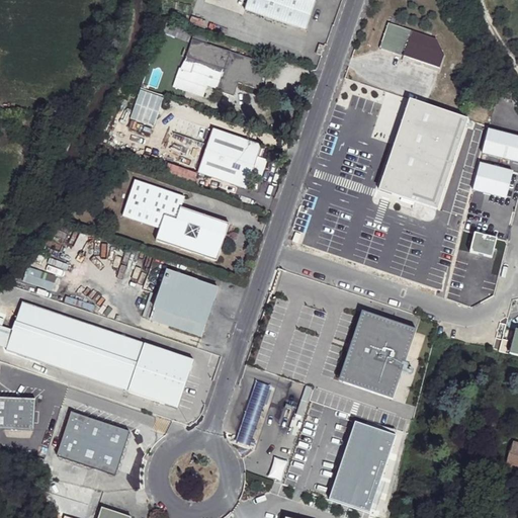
[(314,0),(248,0),(245,9),(307,30),(318,1),(314,0)]
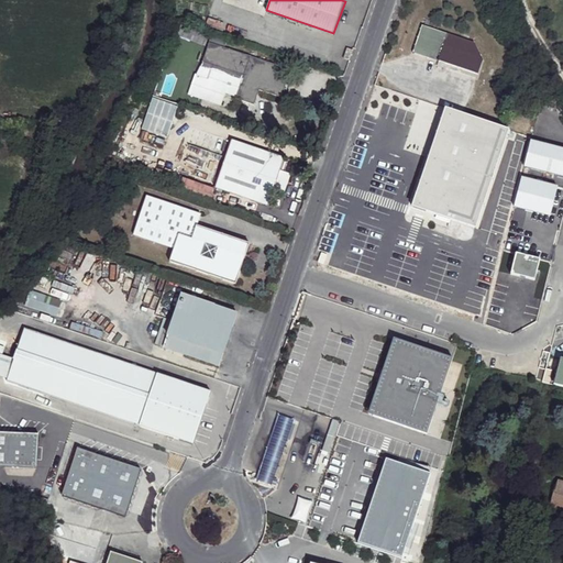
[(197,29),(178,23),(174,33),(192,40),(197,29)]
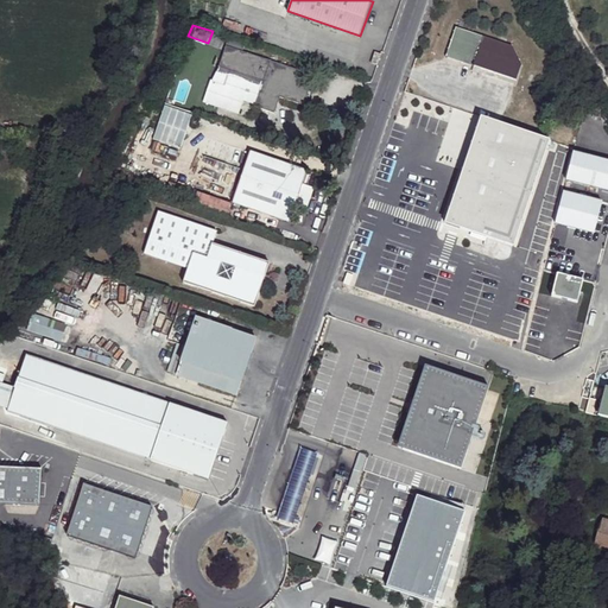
[(455,27),(444,57),(517,81),(520,68),(512,46),(455,27)]
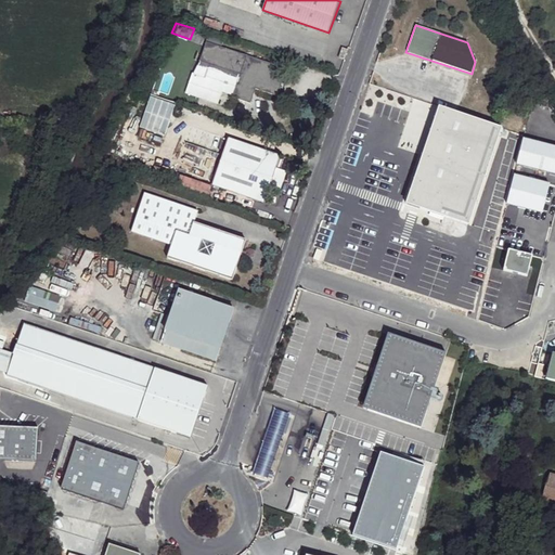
[(206,42),(195,74),(193,73),(185,93),(219,104),(223,91),(234,94),(233,98),(252,103),(253,102),(257,88),(279,94),(283,84),(287,69),(206,42)]
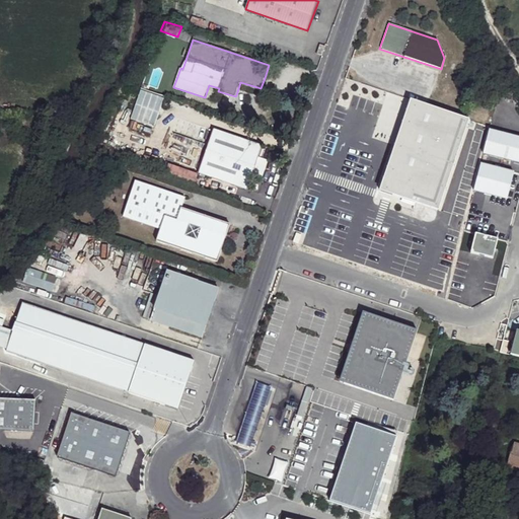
[(320,46),(317,56),(324,58),(328,49),(320,46)]
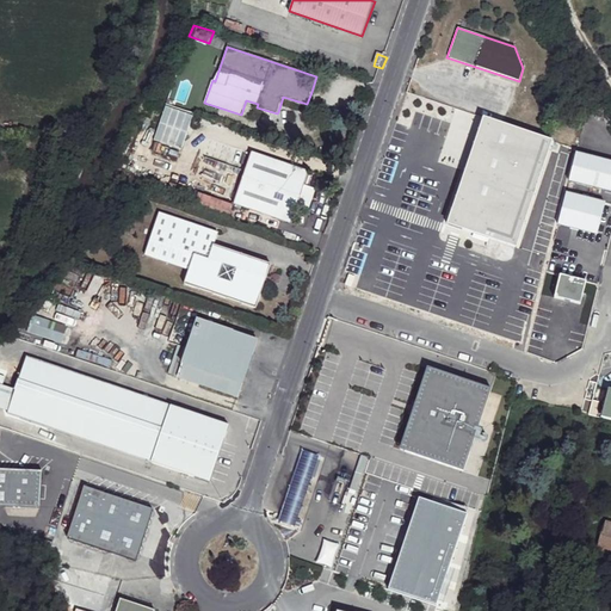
[(181,150),(193,115),(165,105),(153,141),(181,150)]
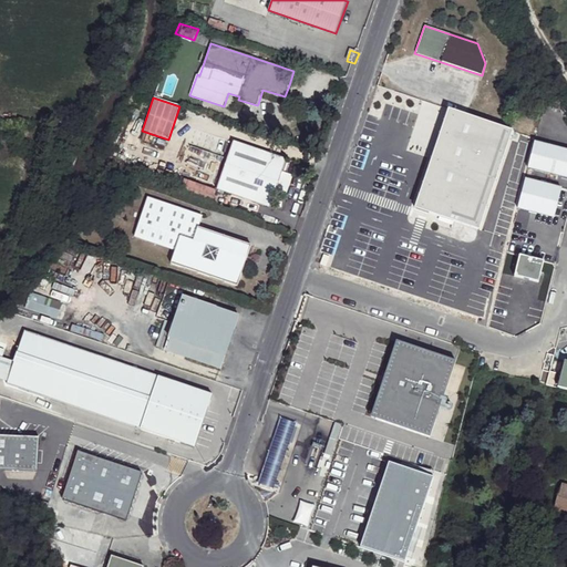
[(512,129),(449,106),(414,206),(481,228),(512,129)]
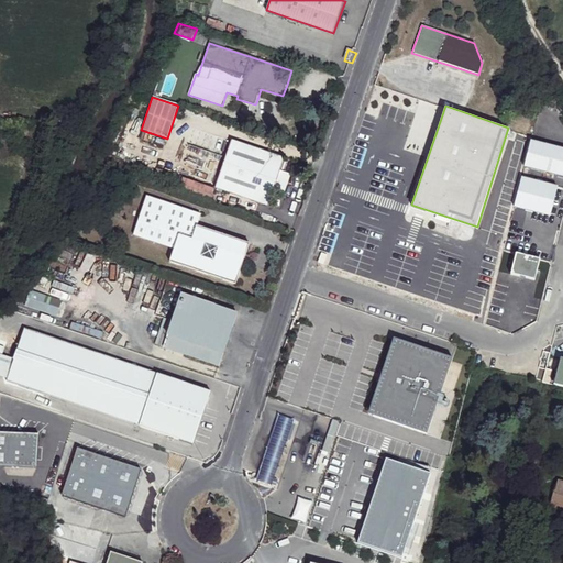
[(233,141),(217,187),(269,207),(286,158),(233,141)]
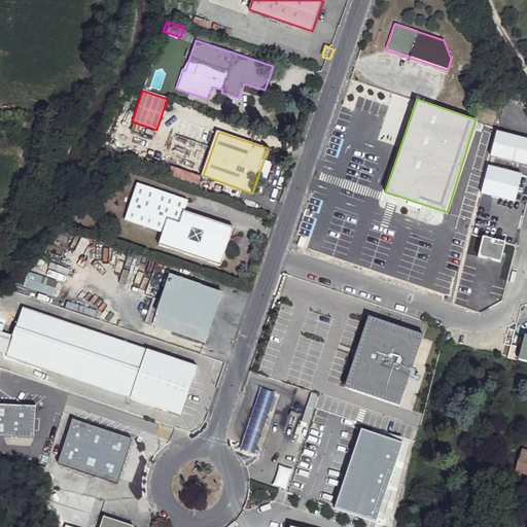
[(199,185),(201,175),(170,169),(168,180),(199,185)]
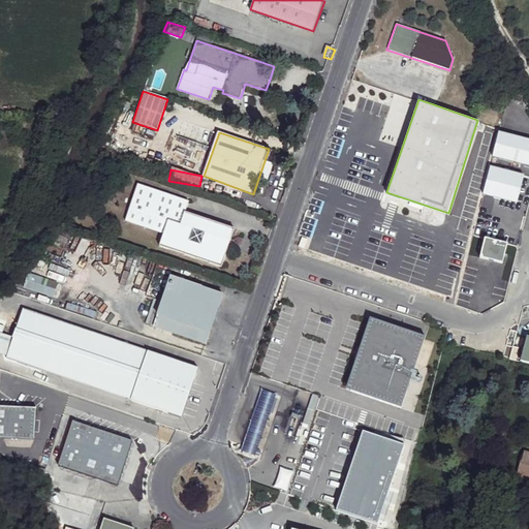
[(126,222),(164,236),(161,247),(223,269),(237,229),(186,213),(190,203),(138,185),(126,222)]
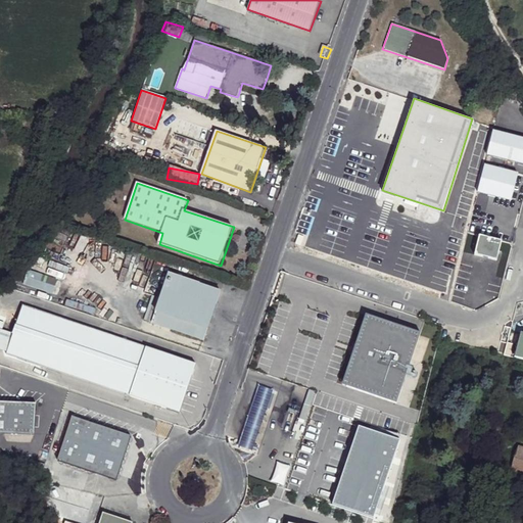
[(331,258),(336,243),(319,238),(314,254),(331,258)]
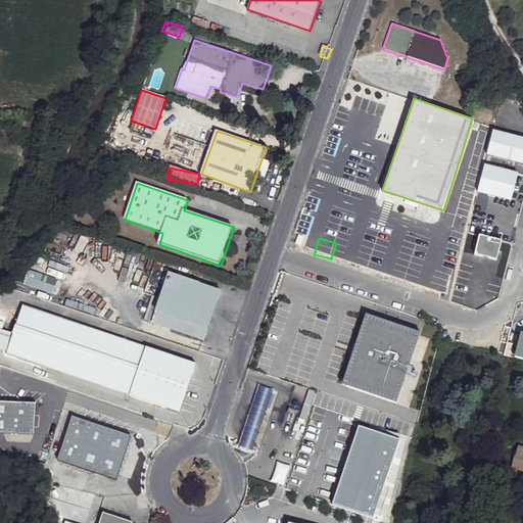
[(29,270),(24,285),(53,295),(58,280),(29,270)]
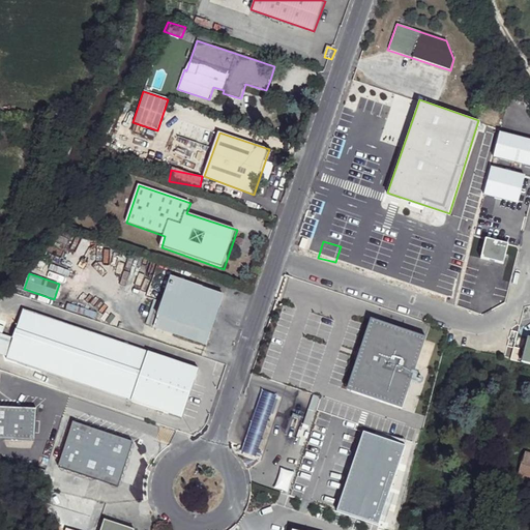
[(210,347),(227,298),(173,281),(156,328),(210,347)]
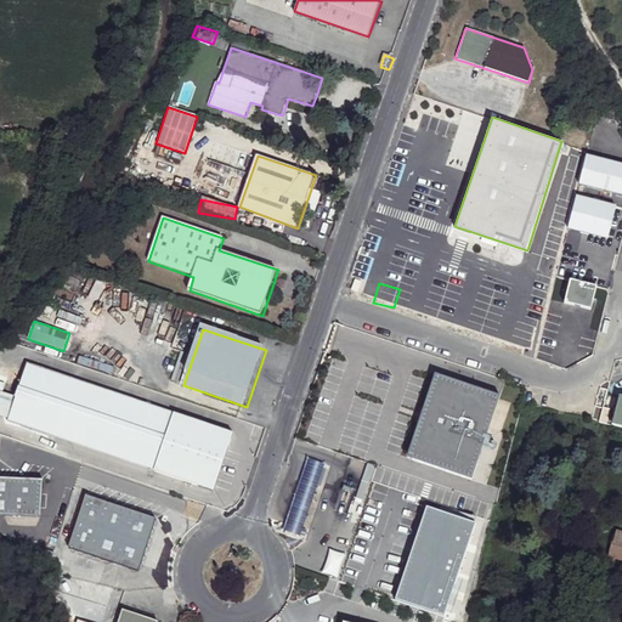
[(29,367),(9,425),(216,495),(237,437),(29,367)]
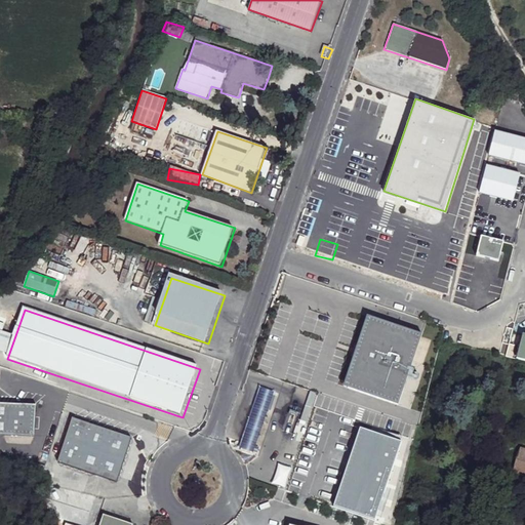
[(418,336),(364,318),(340,388),(396,406),(418,336)]
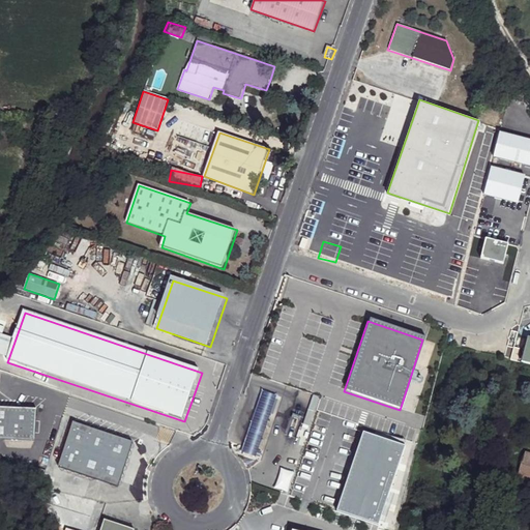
[(277,398),(264,392),(243,454),(257,459),(277,398)]
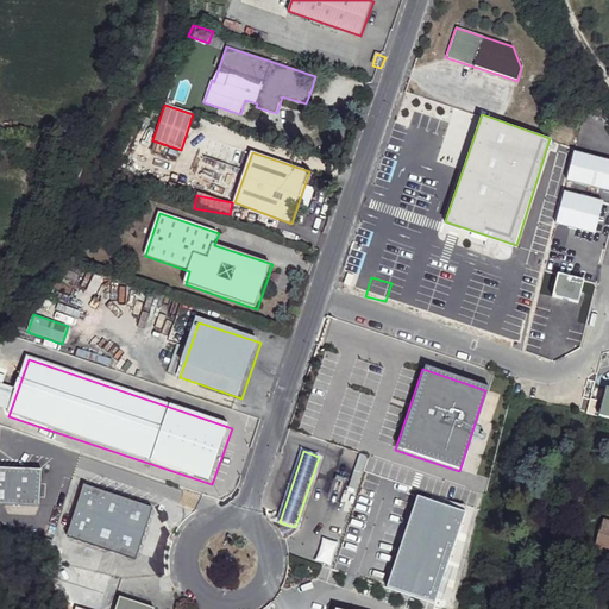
[(0,506),(41,509),(43,471),(0,469),(0,506)]
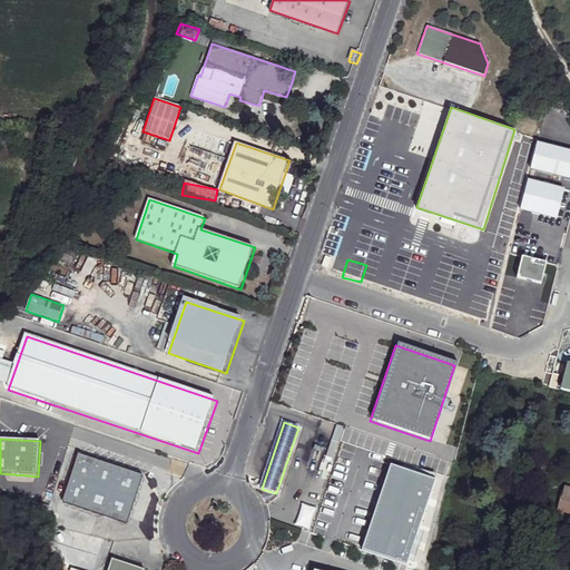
[(144,475),(79,454),(64,503),(128,524),(144,475)]
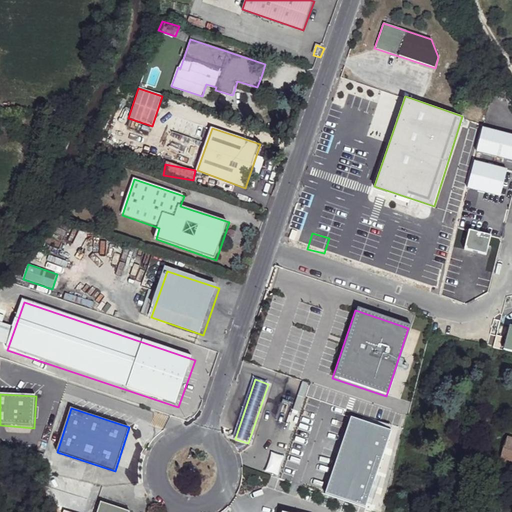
[(511,439),(507,438),(499,461),(511,465),(511,439)]
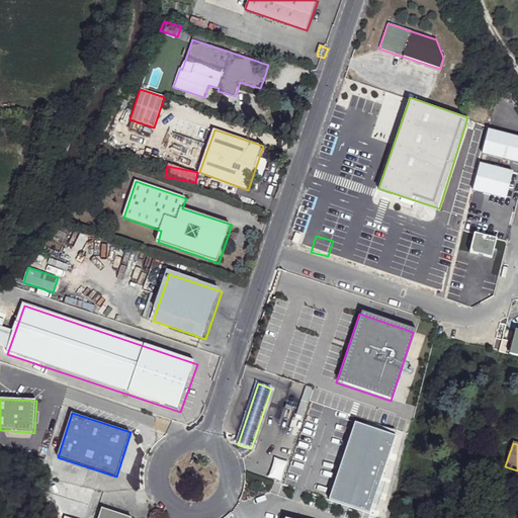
[(273,458),(267,478),(280,482),(285,461),(273,458)]
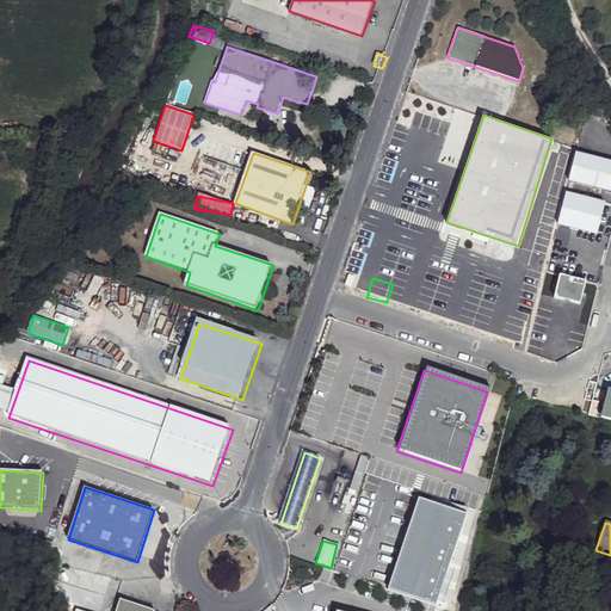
[(123,599),(118,610),(159,610),(160,610),(123,599)]
